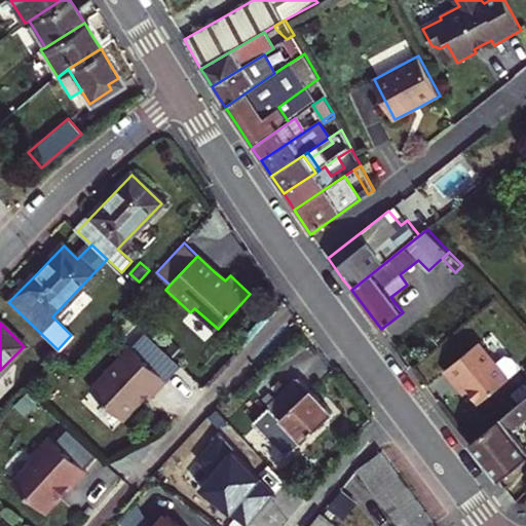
[(455,384),(459,380),(467,390),(479,404),(516,372),(511,359),(503,358),(495,364),(479,343),(444,370),(455,384)]
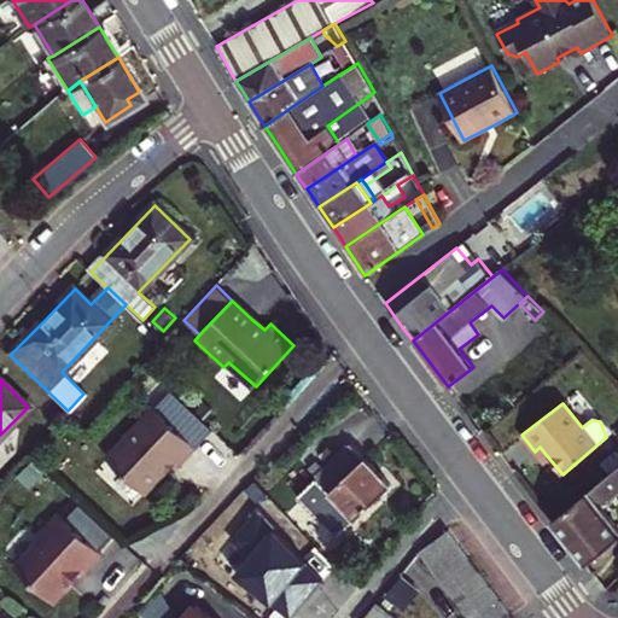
[(179,467),(198,448),(156,409),(108,459),(146,494),(168,470),(164,468),(168,464),(172,460),(179,467)]
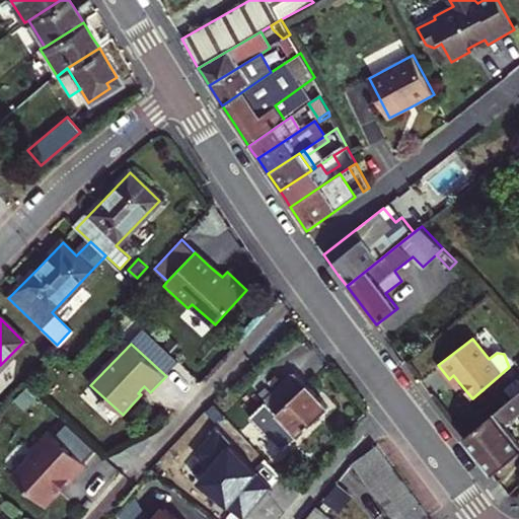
[(249,417),(283,452),(328,409),(309,388),(296,374),(249,417)]
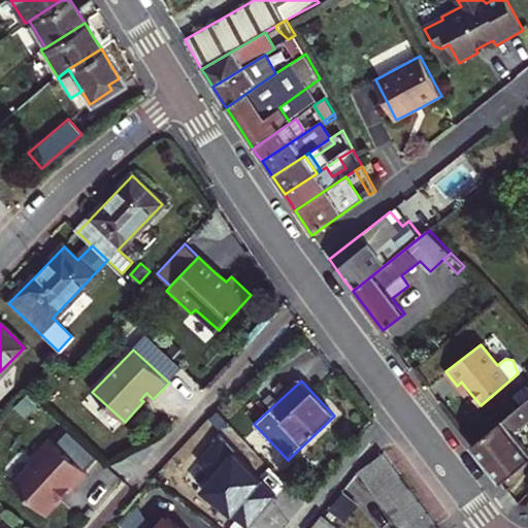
[(469,392),(461,382),(457,386),(461,392),(464,396),(469,392)]
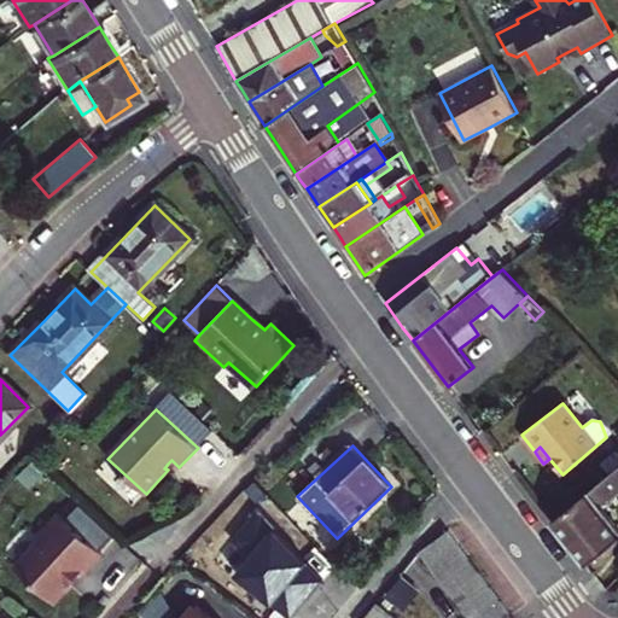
[(617,537),(617,500),(616,496),(617,494),(617,465),(551,522),(577,554),(586,565),(617,537)]
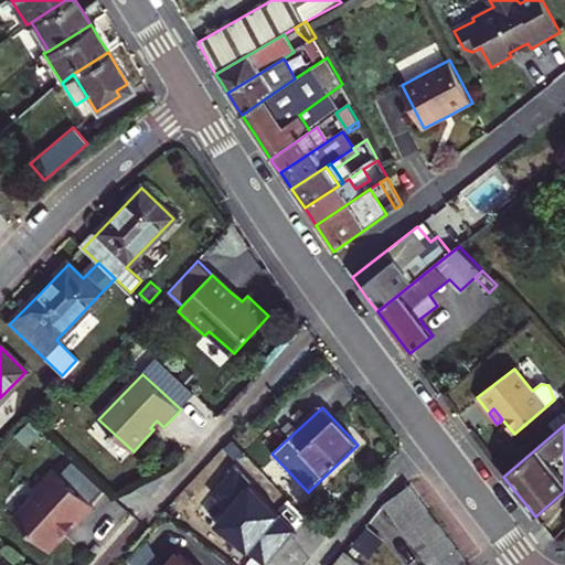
[(189,482),(200,491),(225,462),(238,450),(228,440),(189,482)]
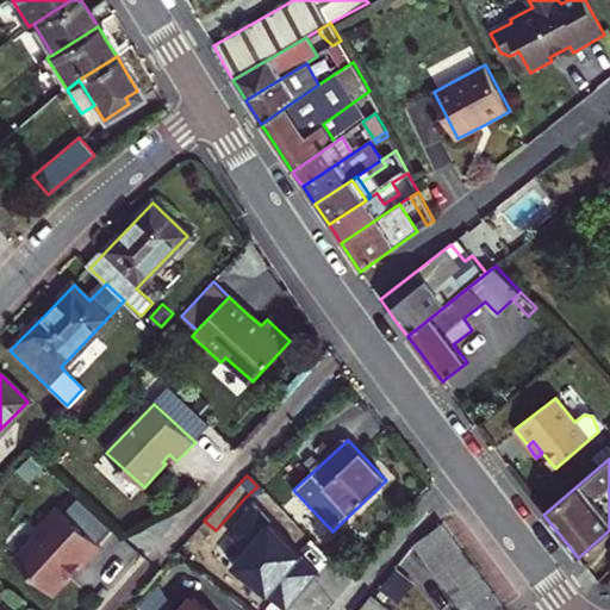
[(247,551),(235,565),(291,609),(310,585),(330,559),(255,499),(228,535),(247,551)]
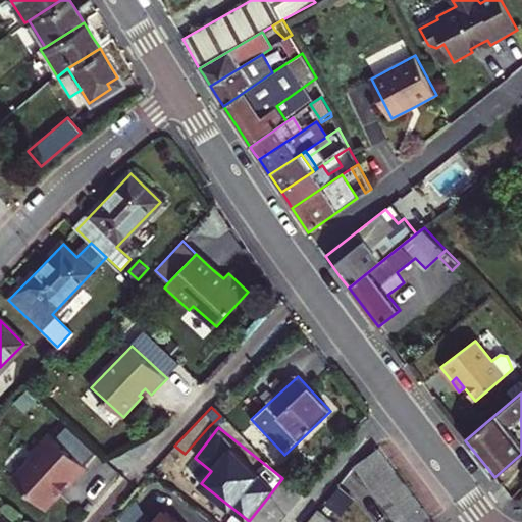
[(88,467),(52,434),(36,451),(36,457),(14,480),(46,509),(59,494),(59,490),(62,486),(65,483),(69,486),(88,467)]
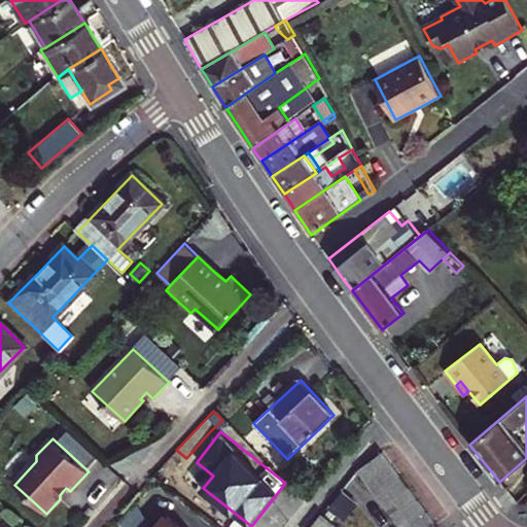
[(366,483),(390,465),(382,453),(358,470),(366,483)]
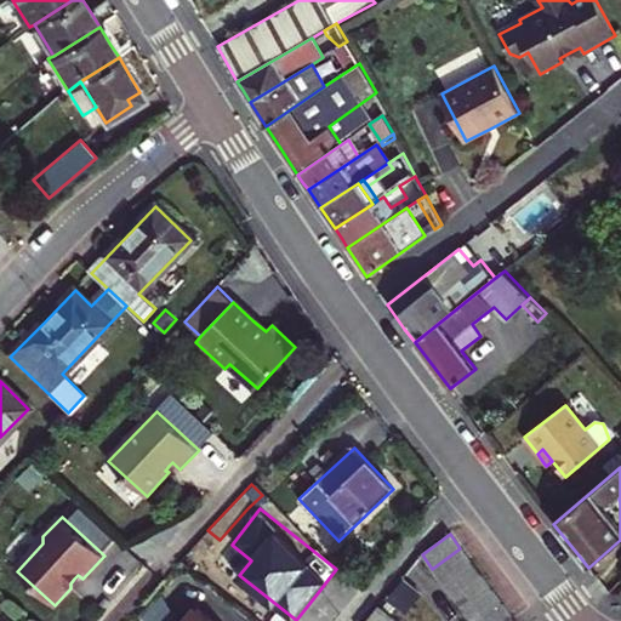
[(443,582),(471,562),(460,548),(432,569),(443,582)]
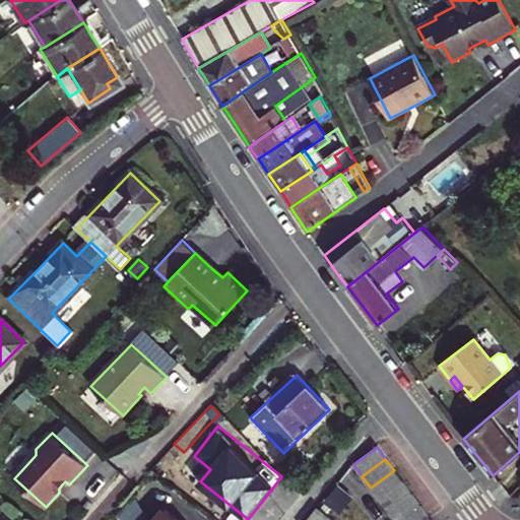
[(379,500),(402,482),(394,470),(371,488),(379,500)]
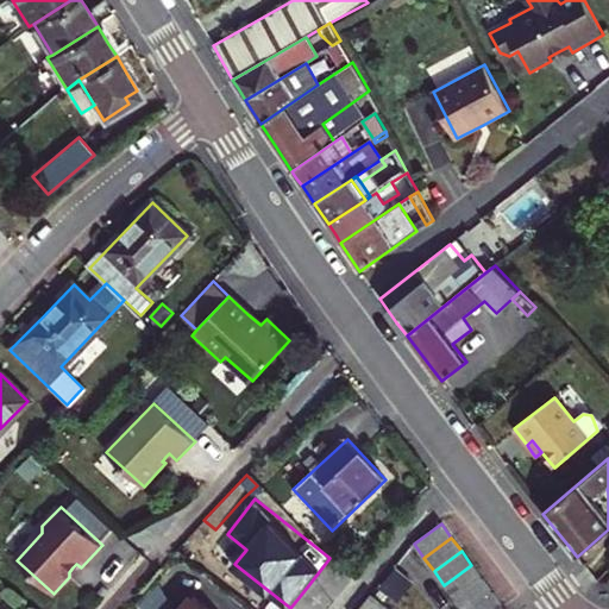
[(454,598),(482,578),(471,565),(444,585),(454,598)]
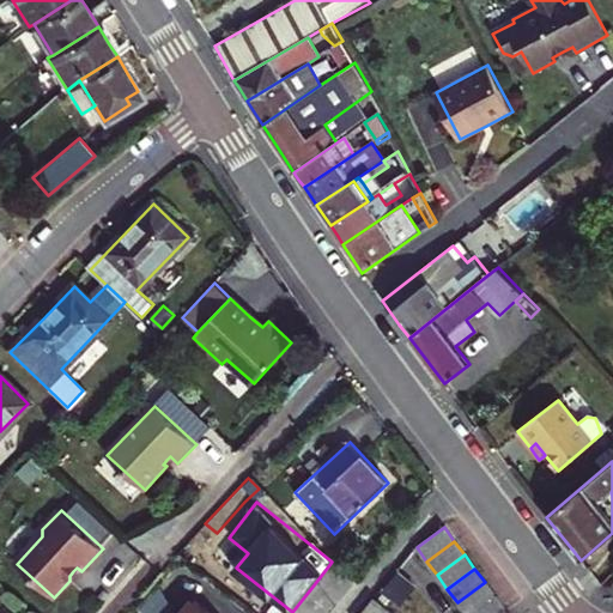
[(465,612),(471,612),(495,595),(485,582),(457,602),(465,612)]
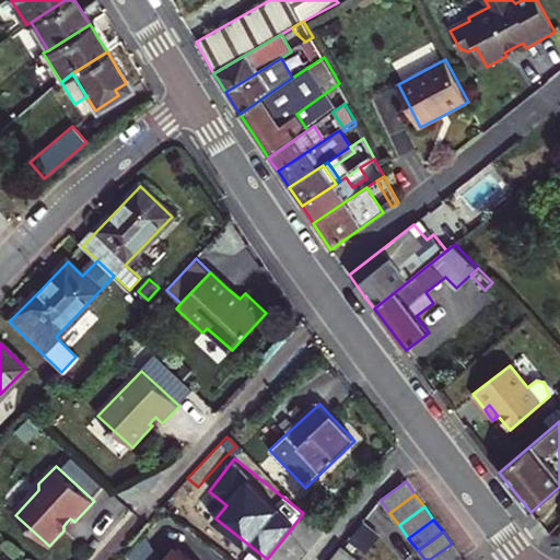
[(457,559),(462,557),(452,544),(430,559),(457,559)]
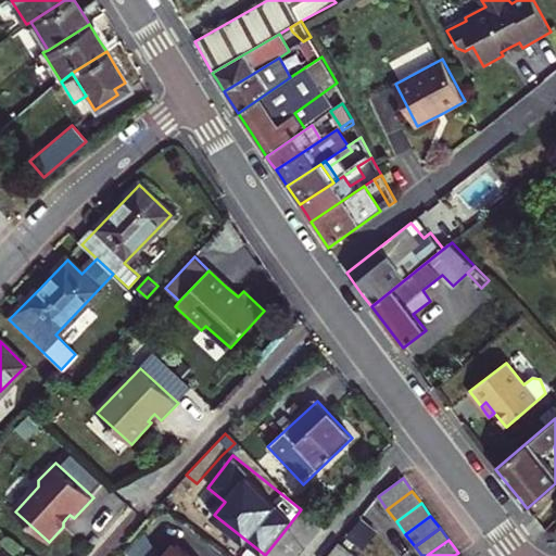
[(351,555),(353,554),(339,543),(328,555),(351,555)]
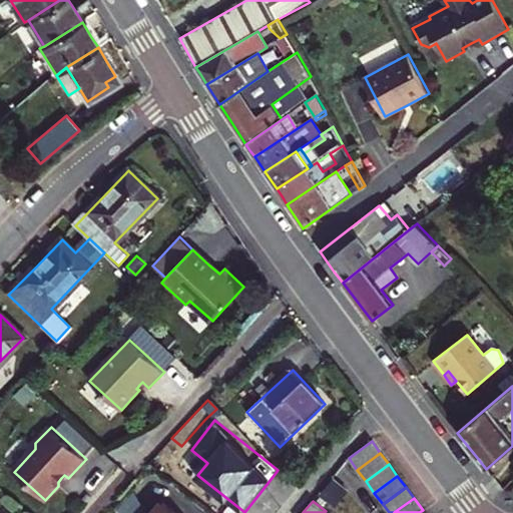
[(173,512),(161,502),(151,512),(173,512)]
